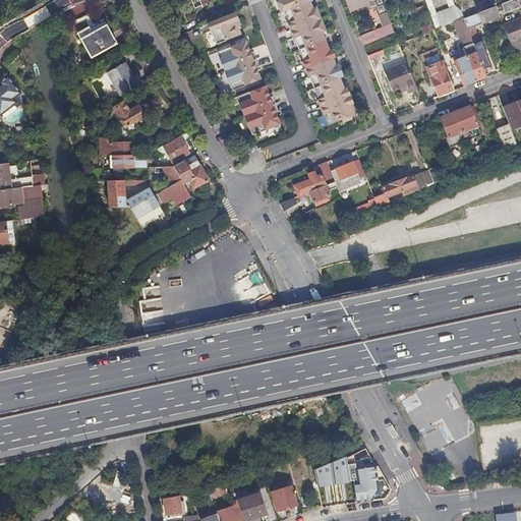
[(191,0),(193,3),(196,9),(204,6),(200,0),(191,0)]
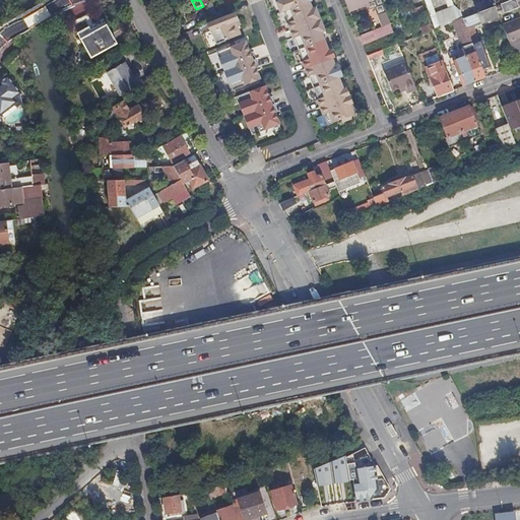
[(325,116),(329,126),(342,121),(343,124),(355,119),(353,116),(354,116),(350,106),(354,105),(348,88),(344,89),(343,85),(340,78),(343,77),(339,65),(336,66),(333,59),(336,58),(333,50),(330,52),(328,48),(323,34),(326,33),(317,8),(313,9),(310,2),(312,1),(311,0),(277,0),(278,2),(277,3),(281,13),(285,12),(289,23),(288,24),(295,40),(296,39),(305,62),(304,62),(310,77),(311,77),(319,101),(318,101),(324,116),(325,116)]
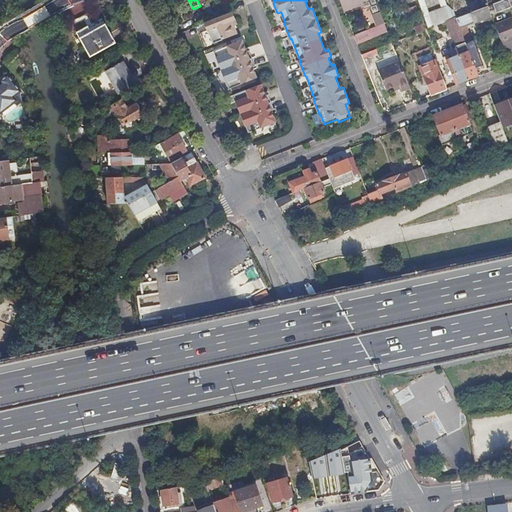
[(340,0),(341,0),(345,12),(363,5),(364,9),(369,7),(372,15),(375,14),(380,27),(355,36),(358,45),(390,33),(383,16),(376,0),(340,0)]
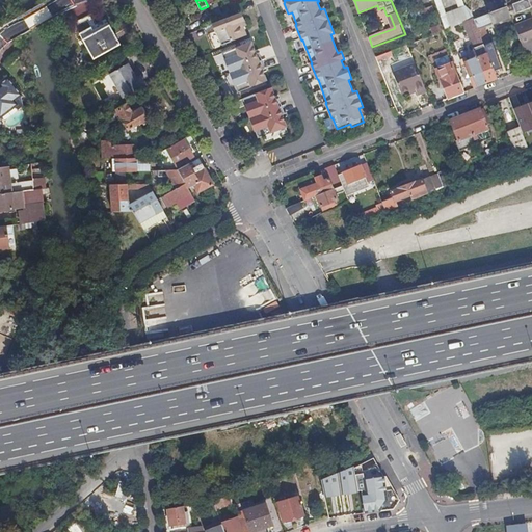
[(528,0),(524,0),(513,4),(516,14),(531,8),(528,0)]
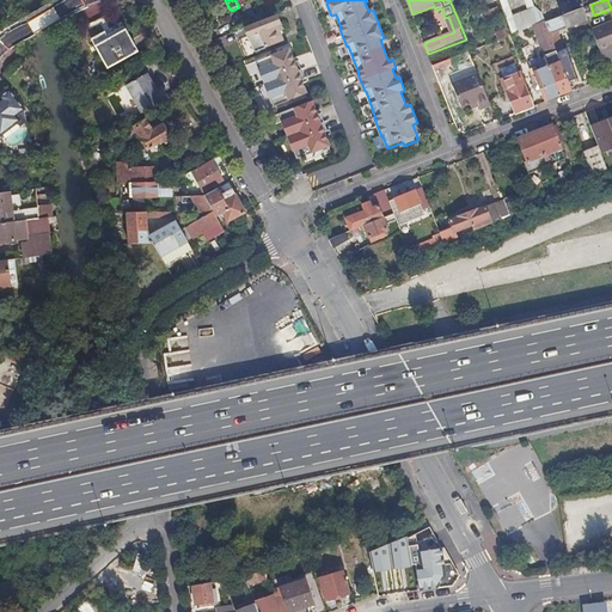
[(497,7),(484,12),(487,20),(501,16),(497,7)]
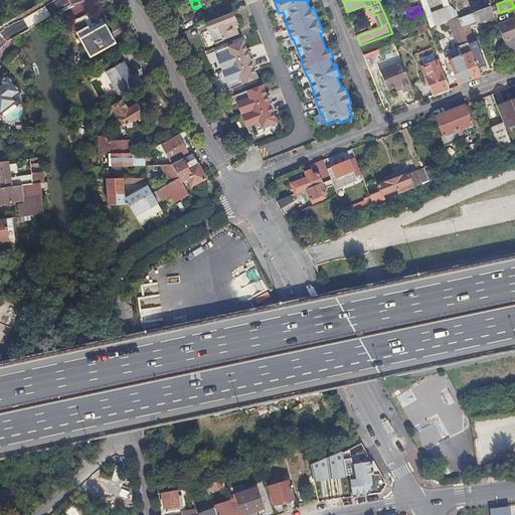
[(469,26),(495,16),(491,7),(460,19),(479,69),(486,66),(478,45),(473,47),(472,43),(475,42),(469,26)]
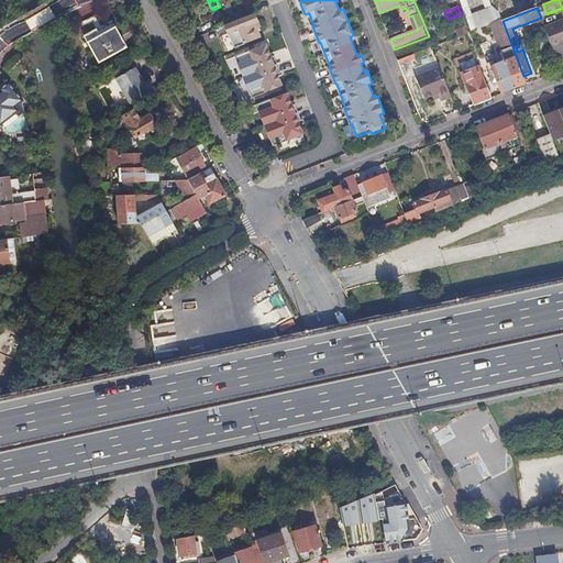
[(255,14),(225,25),(229,34),(230,34),(235,48),(262,37),(256,24),(258,23),(255,14)]
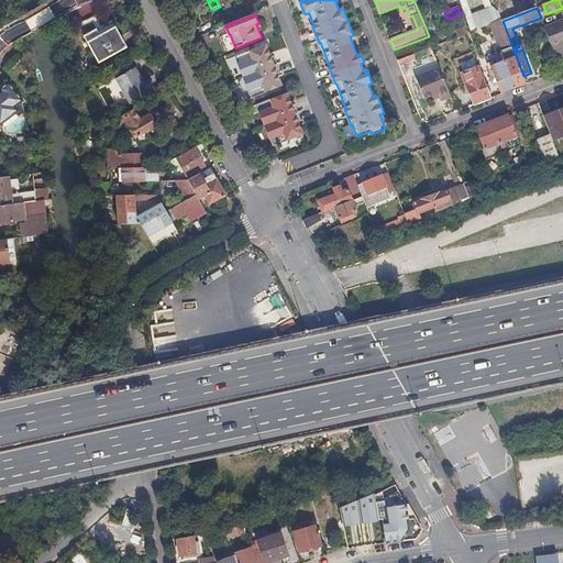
[(523,76),(503,21),(501,20),(490,24),(504,61),(501,62),(501,63),(492,67),(503,95),(527,85),(523,76)]
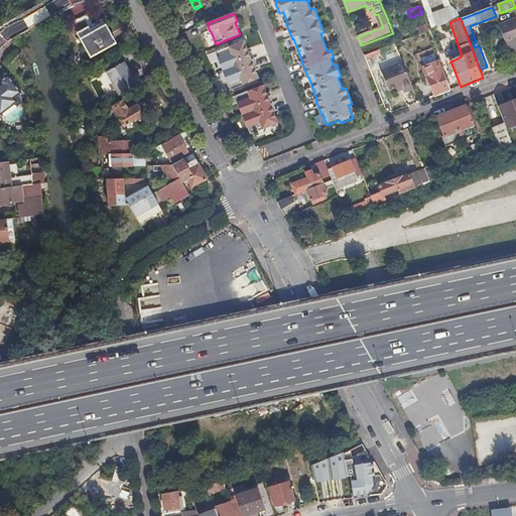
[(515,18),(499,25),(506,44),(515,40),(515,18)]
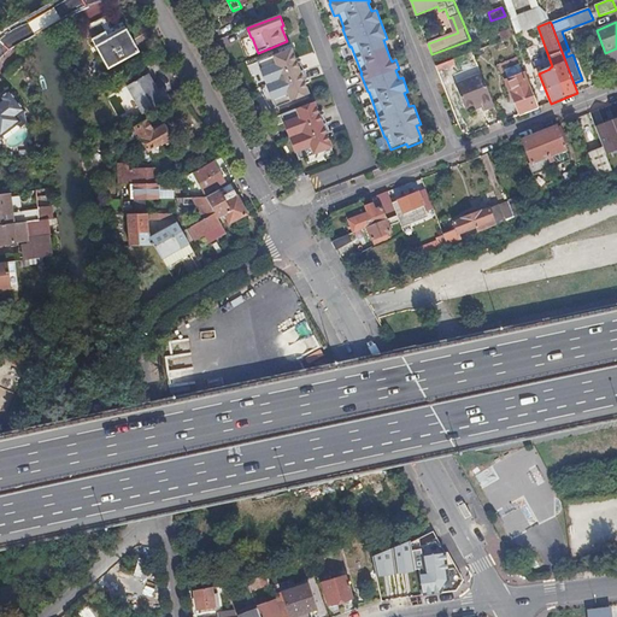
[(106,31),(93,39),(109,69),(140,52),(128,29),(110,39),(106,31)]
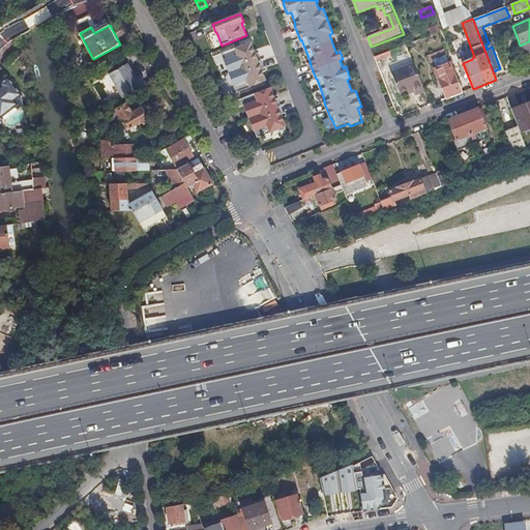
[(440,33),(439,31),(437,27),(429,30),(432,36),(440,33)]
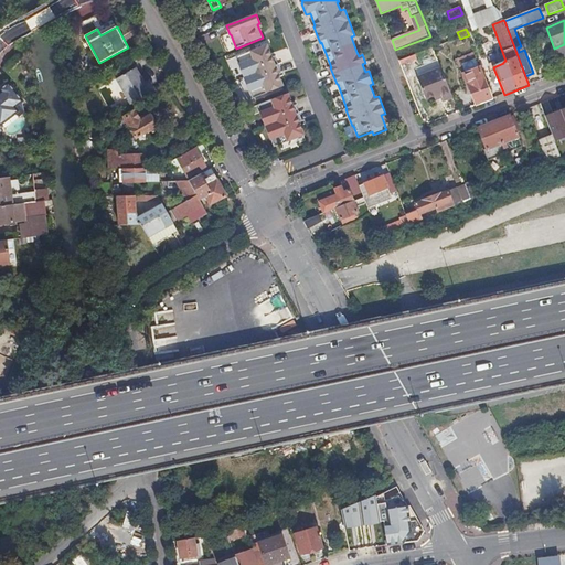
[(268,44),(238,56),(241,63),(240,63),(251,92),(252,92),(254,98),(285,86),(279,74),(283,73),(276,56),(273,57),(268,44)]
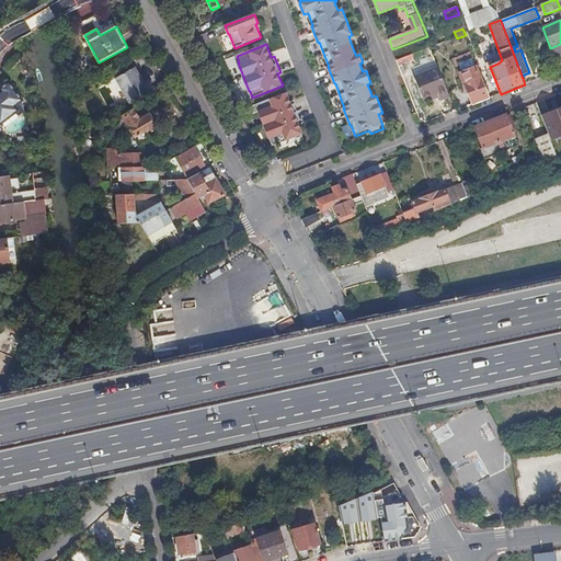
[(495,54),(481,56),(482,64),(497,60),(495,54)]
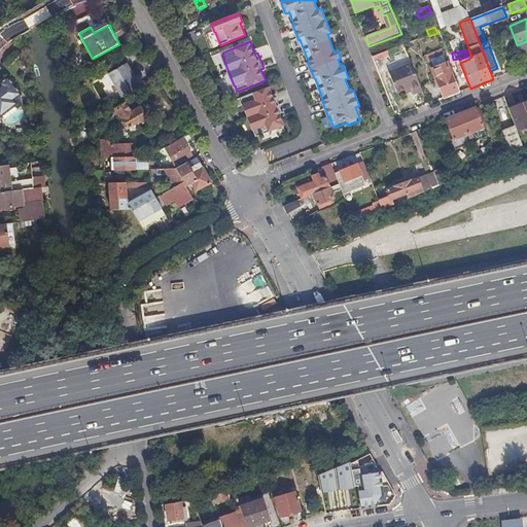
[(109,73),(123,98),(136,90),(145,84),(140,75),(138,76),(135,78),(132,72),(127,63),(109,73)]
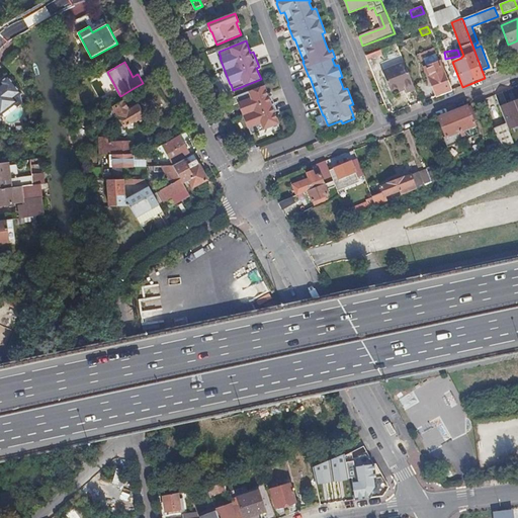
[(426,68),(437,97),(452,91),(441,62),(426,68)]
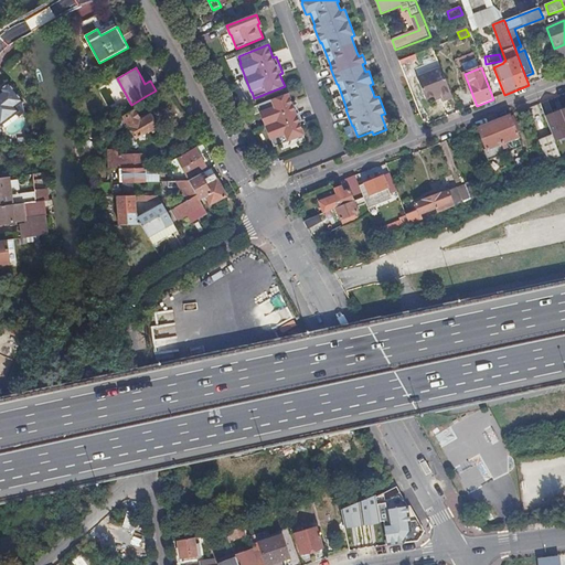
[(427,100),(435,97),(441,95),(444,98),(445,102),(454,98),(443,68),(418,78),(427,100)]
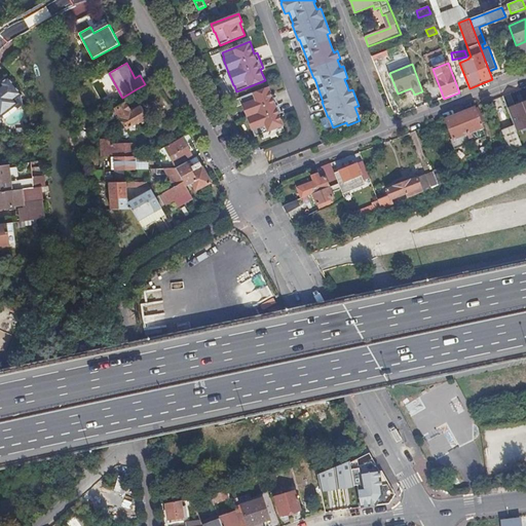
[(0,87),(0,114),(1,116),(17,104),(14,100),(22,95),(8,78),(1,84),(3,86),(0,88),(0,87)]
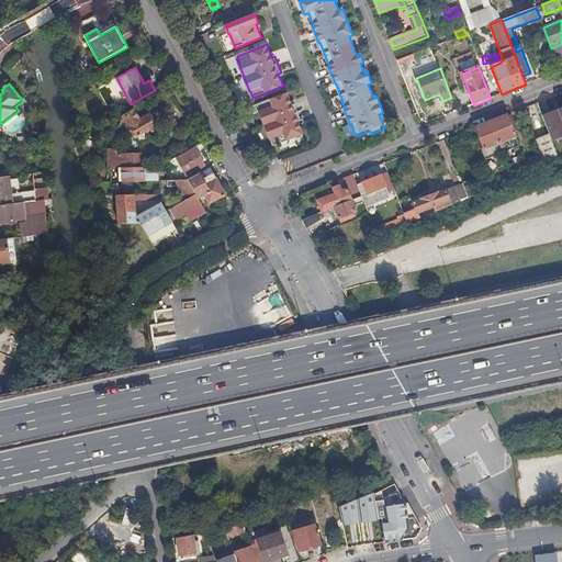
[(288,93),(257,105),(260,112),(259,112),(270,141),(271,139),(273,146),(303,135),(299,122),(301,121),(295,105),(292,107),(288,93)]
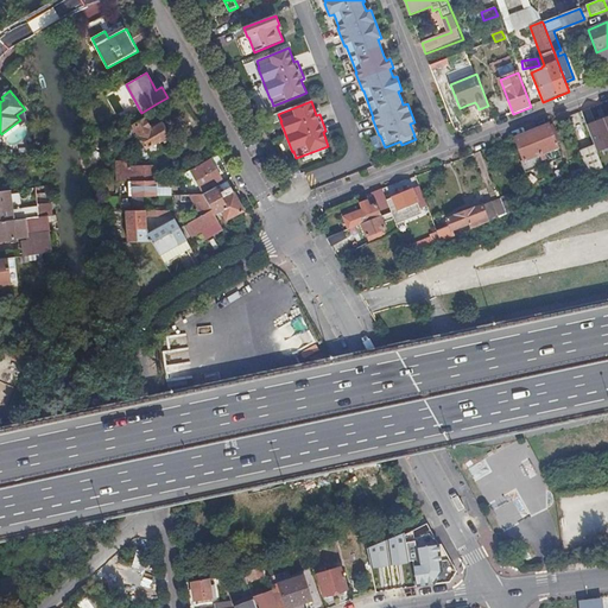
[(607,108),(590,115),(600,140),(607,137),(607,108)]
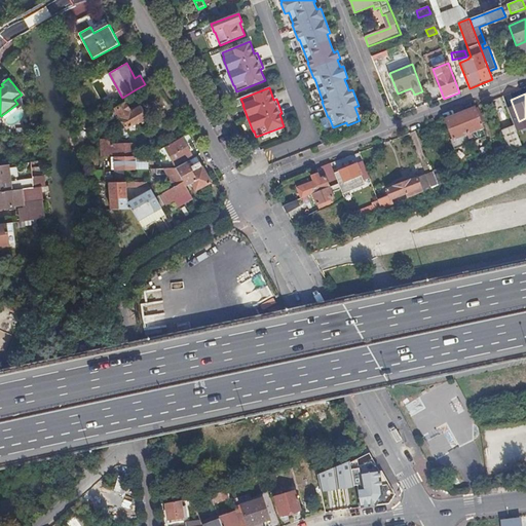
[(124,105),(116,109),(132,136),(150,125),(141,109),(130,114),(124,105)]
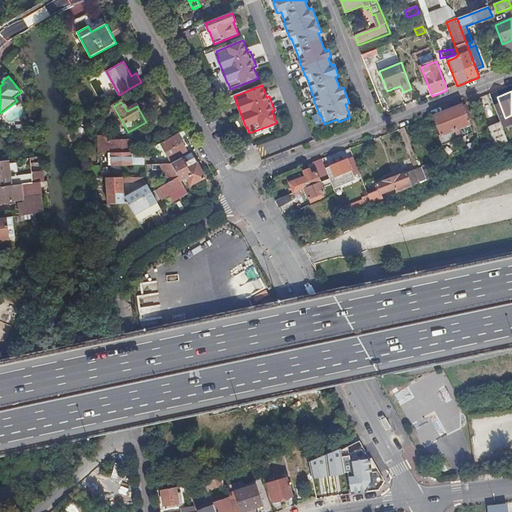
[(448,111),(457,134),(459,134),(460,134),(461,138),(473,133),(469,122),(470,122),(470,121),(471,120),(466,106),(463,107),(462,105),(448,111)]
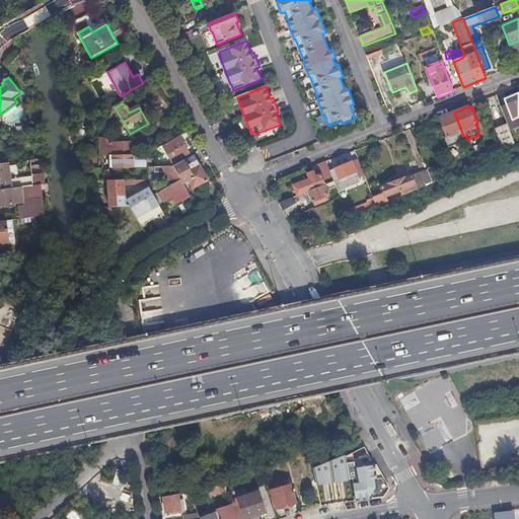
[(454,113),(440,118),(447,137),(445,138),(449,147),(465,141),(463,136),(454,113)]
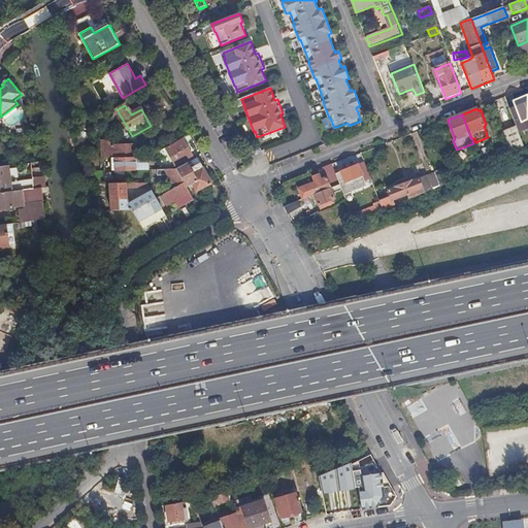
[(526,151),(517,127),(504,131),(509,145),(513,153),(514,156),(516,155),(526,151)]
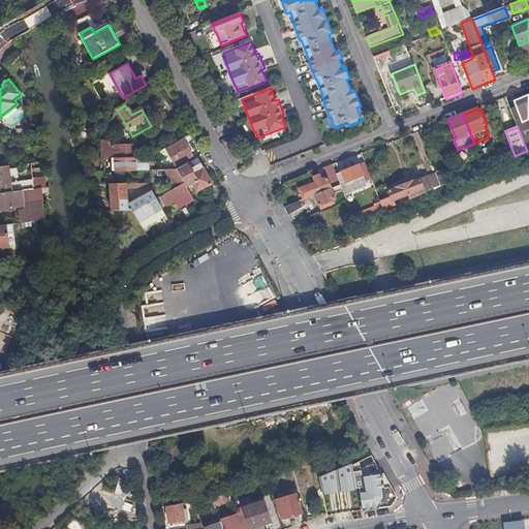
[(166,149),(161,151),(164,155),(168,153),(170,155),(167,156),(172,164),(175,163),(176,165),(193,156),(188,147),(195,143),(190,135),(184,138),(184,139),(167,150),(166,149)]
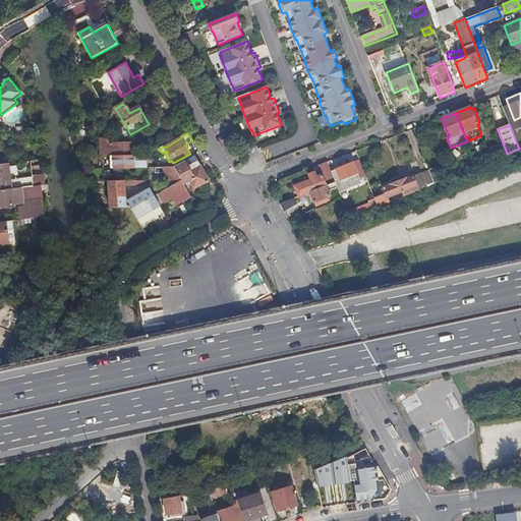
[(137,156),(136,143),(115,145),(115,138),(102,138),(102,157),(109,157),(137,156)]
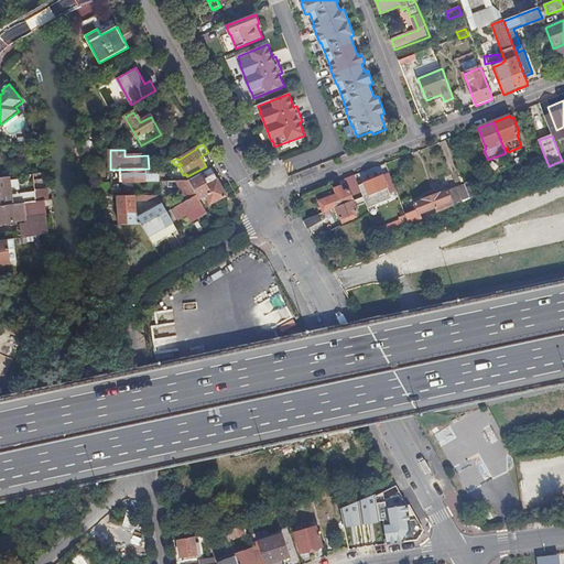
[(172,161),(177,159),(184,154),(183,151),(164,162),(165,165),(172,161)]
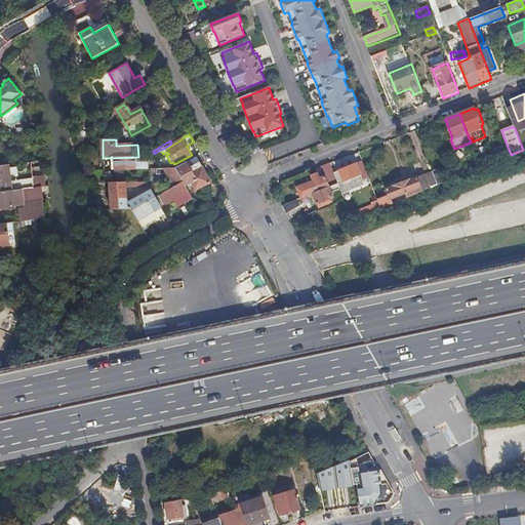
[(110,158),(111,170),(134,169),(134,162),(145,162),(145,156),(138,157),(110,158)]
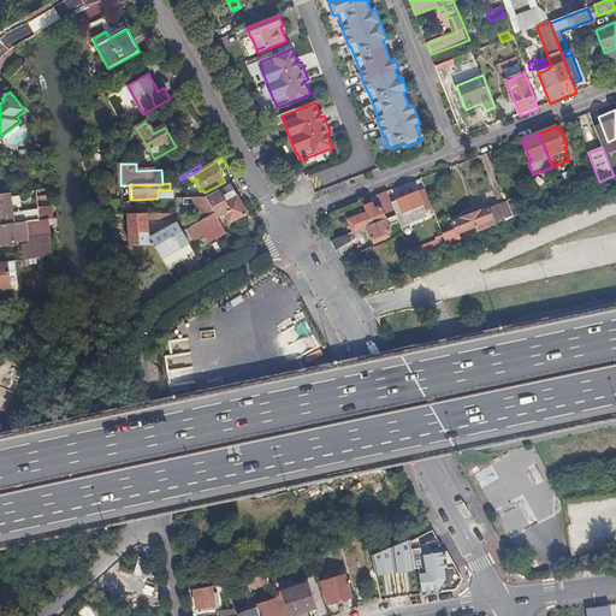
[(207,197),(219,219),(225,215),(230,224),(247,214),(231,183),(207,197)]
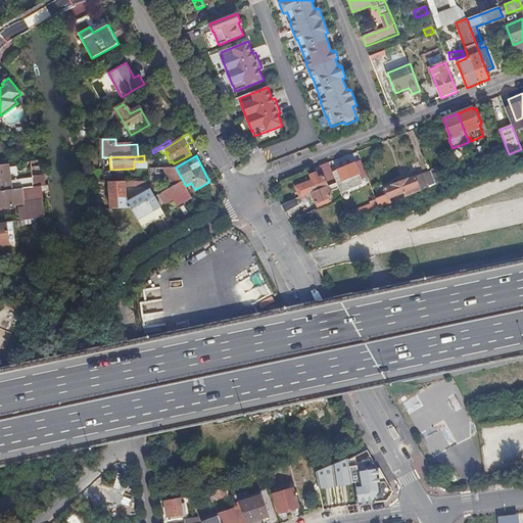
[(361,177),(367,175),(362,161),(339,171),(343,181),(347,180),(348,185),(357,182),(355,179),(359,178),(358,176),(360,175),(361,177)]
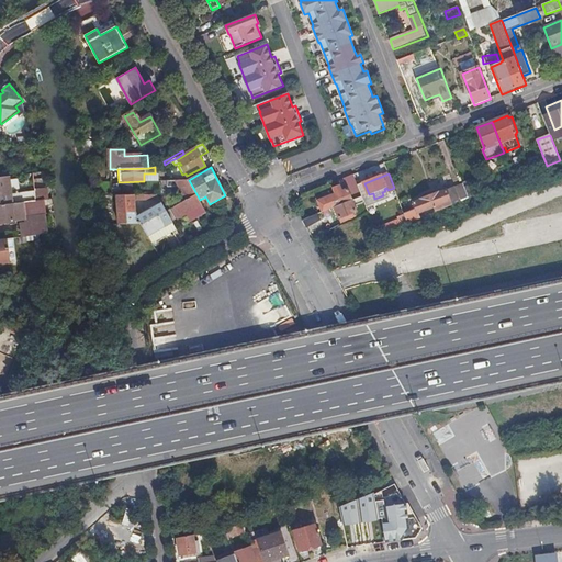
[(322,200),(326,211),(335,208),(362,197),(353,176),(344,179),(348,190),(343,192),(340,187),(335,189),(337,194),(322,200)]
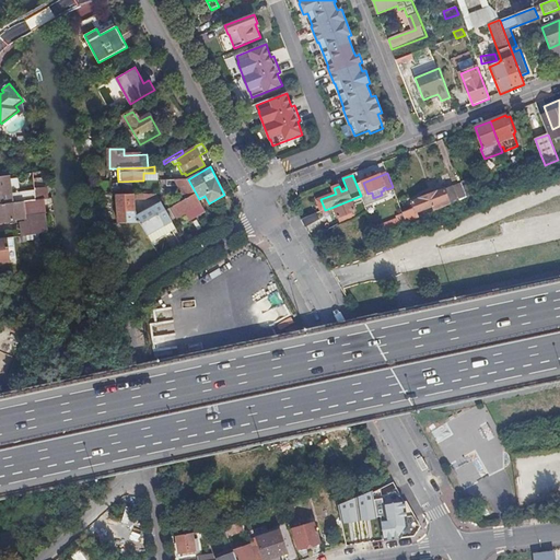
[(0,177),(0,205),(36,200),(36,191),(12,194),(9,176),(0,177)]
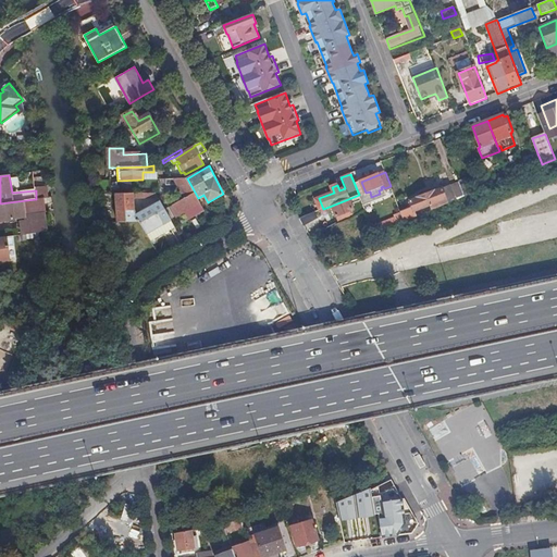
[(469,177),(459,182),(459,183),(465,196),(474,192),(469,177)]
